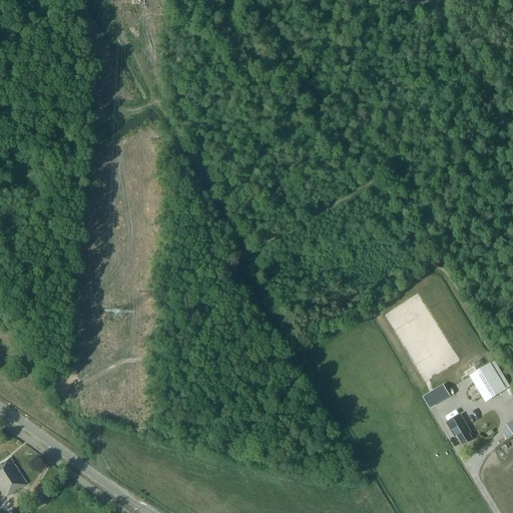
[(507,390),(491,363),(469,376),(485,403),(507,390)]
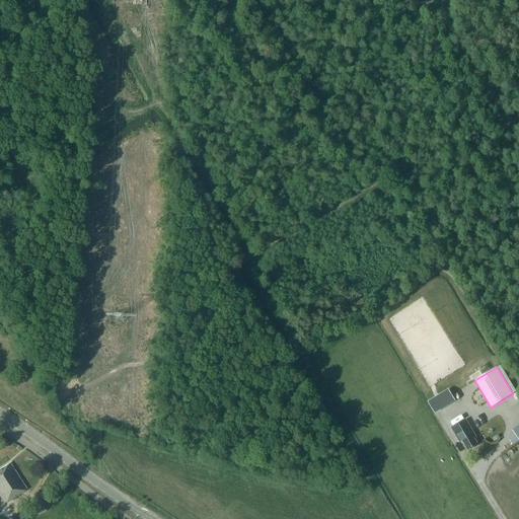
[(434,414),(454,401),(448,390),(428,402),(434,414)]
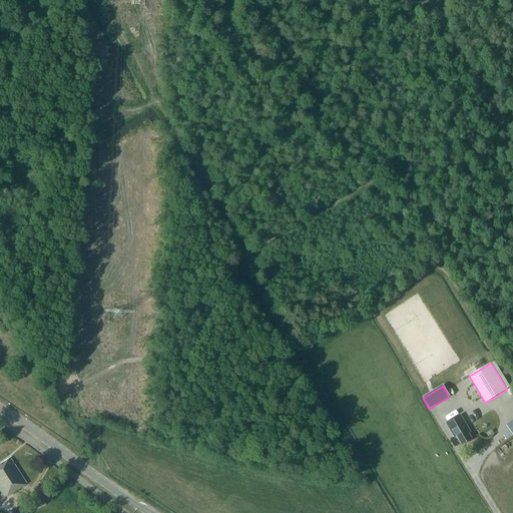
[(460,416),(448,423),(446,425),(454,438),(456,437),(462,446),(472,440),(469,435),(470,433),(460,416)]
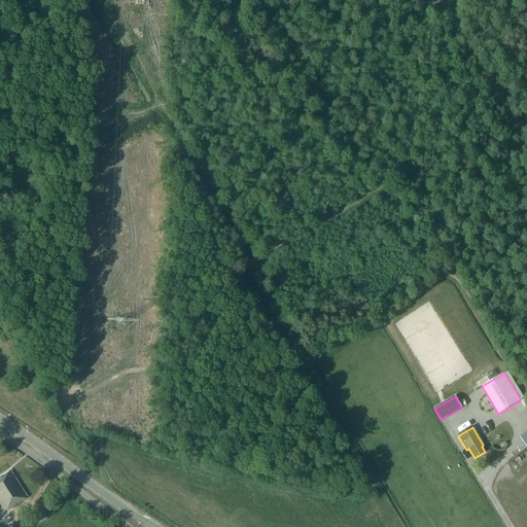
[(523,447),(526,444),(526,429),(517,435),(523,447)]
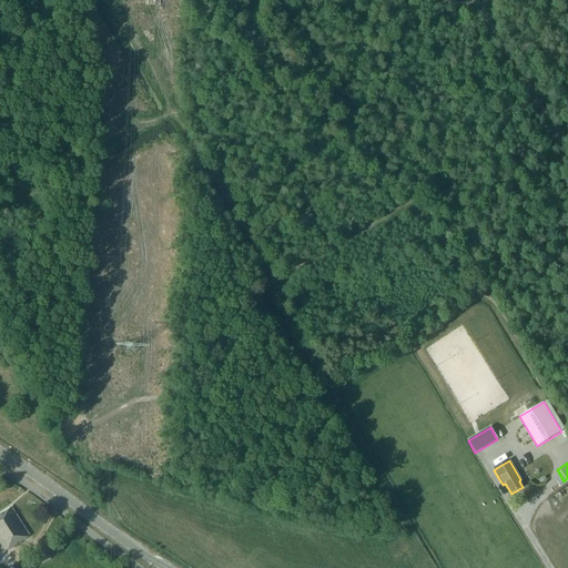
[(29,537),(10,509),(0,516),(0,546),(4,553),(29,537)]
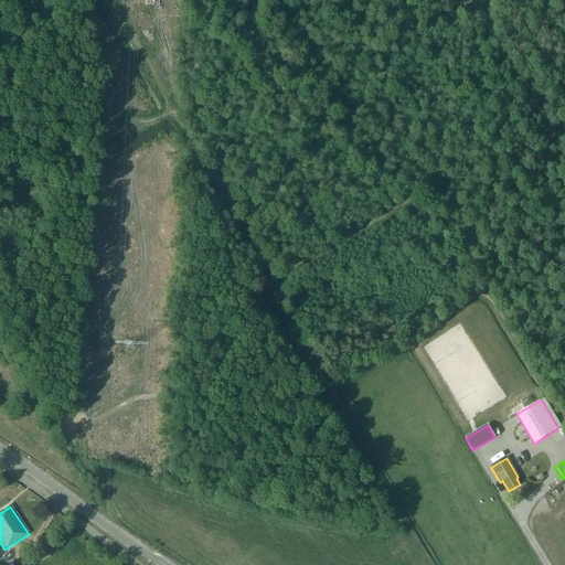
All buildings are outlined.
